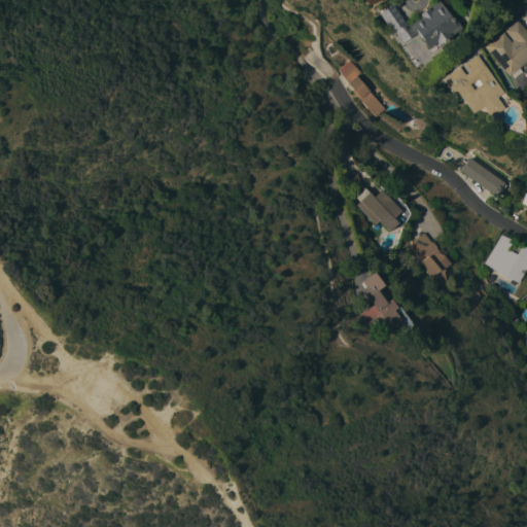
[(377,14),(391,5),(403,25),(407,23),(408,25),(419,16),(418,14),(427,8),(425,6),(434,0),(436,0),(452,22),(454,21),(458,28),(447,35),(448,36),(434,45),(432,43),(424,48),(414,32),(399,41),(388,24),(385,26),(377,14)]
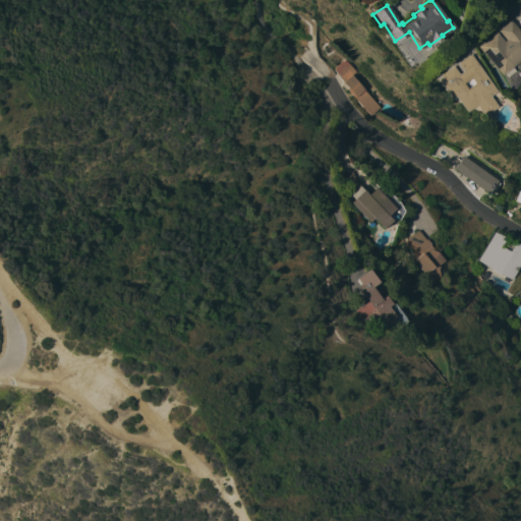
[(510,19),(514,23),(520,33),(520,57),(500,75),(476,47),(496,32),(503,41),(505,40),(497,31),(509,21),(510,19)]
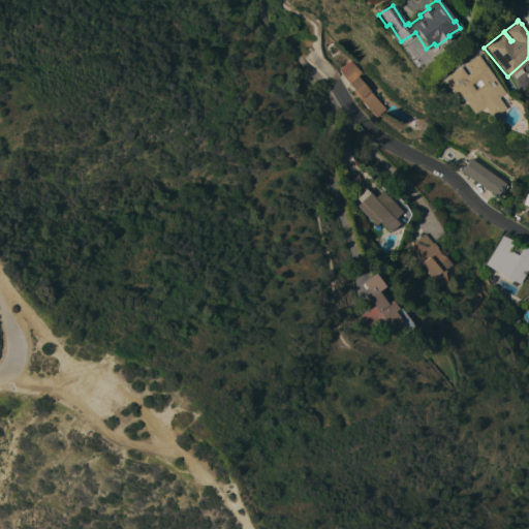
[(501,93),(494,97),(502,109),(488,118),(480,106),(470,114),(460,98),(456,101),(442,80),(446,78),(445,75),(459,66),(464,75),(468,72),(463,64),(476,55),(501,93)]
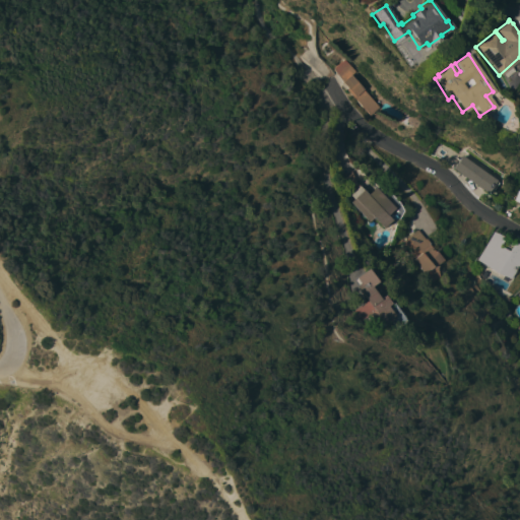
[(347,88),(342,81),(343,80),(333,69),(344,59),(354,71),(350,74),(378,107),(369,116),(346,89),(347,88)]
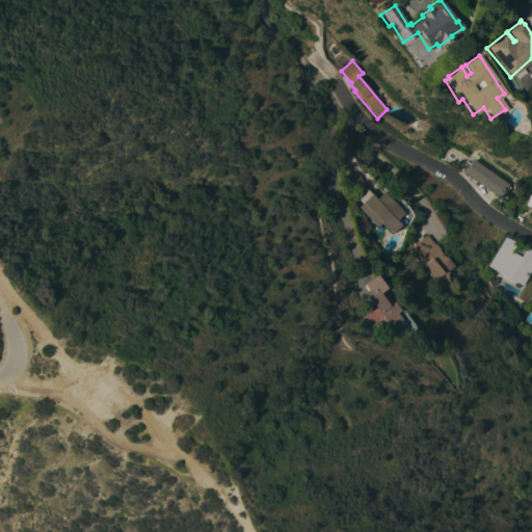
[(508,187),(500,198),(498,196),(497,197),(461,173),(472,159),(508,187)]
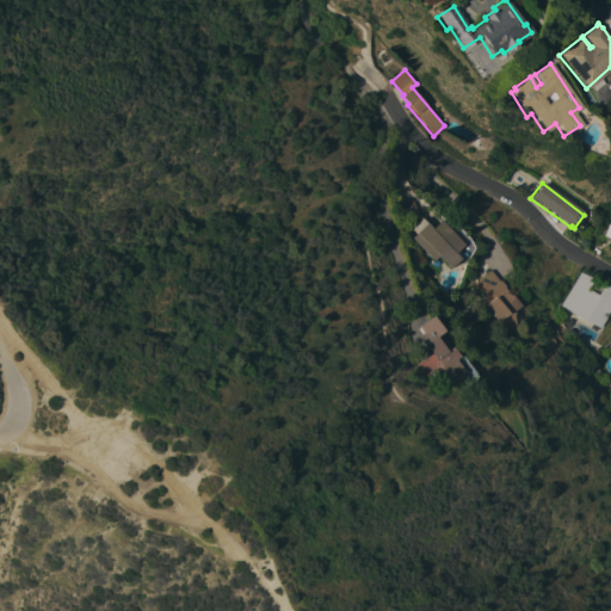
[(463,245),(455,253),(460,259),(449,269),(438,255),(432,260),(412,238),(417,233),(406,223),(417,213),(431,228),(440,220),(463,245)]
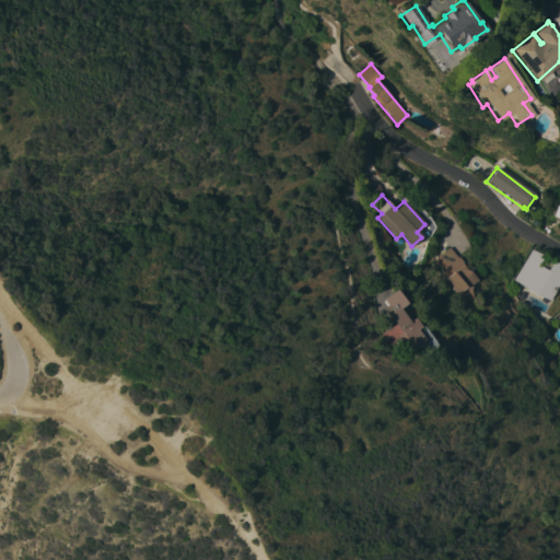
[(457,257),(458,257),(462,261),(461,261),(468,271),(469,270),(477,280),(470,286),(473,298),(463,305),(456,295),(457,294),(439,272),(441,270),(435,264),(436,257),(448,247),(457,257)]
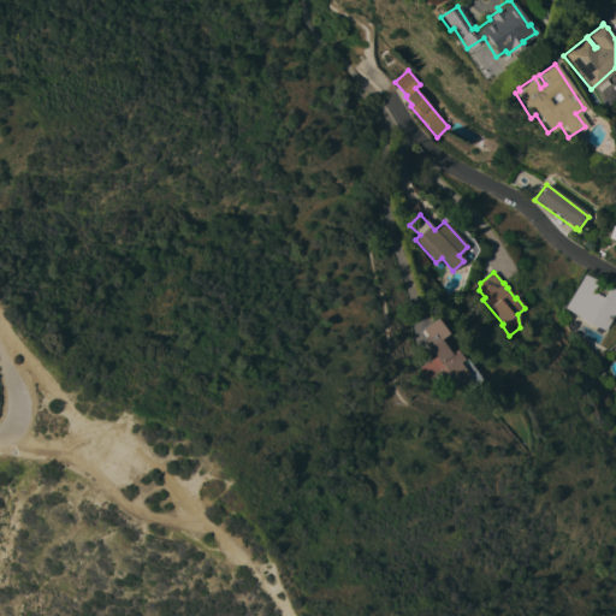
[(585,274),(598,280),(592,291),(602,297),(609,286),(615,291),(615,314),(615,317),(614,315),(605,330),(603,329),(600,332),(566,312),(568,309),(566,308),(585,274)]
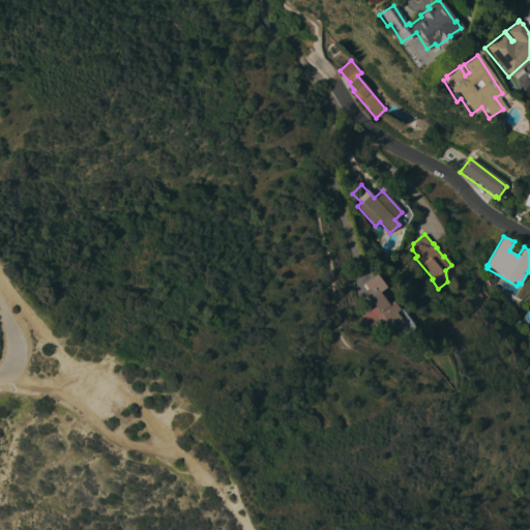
[(373,275),(376,275),(385,287),(378,292),(388,304),(393,301),(399,310),(395,312),(404,323),(393,330),(388,323),(383,327),(378,320),(369,327),(361,317),(375,306),(363,291),(366,288),(362,283),(373,275)]
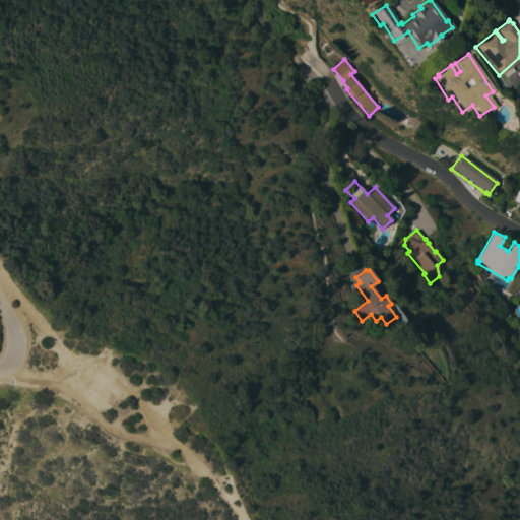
[(370,318),(374,323),(370,327),(365,321),(370,318)]
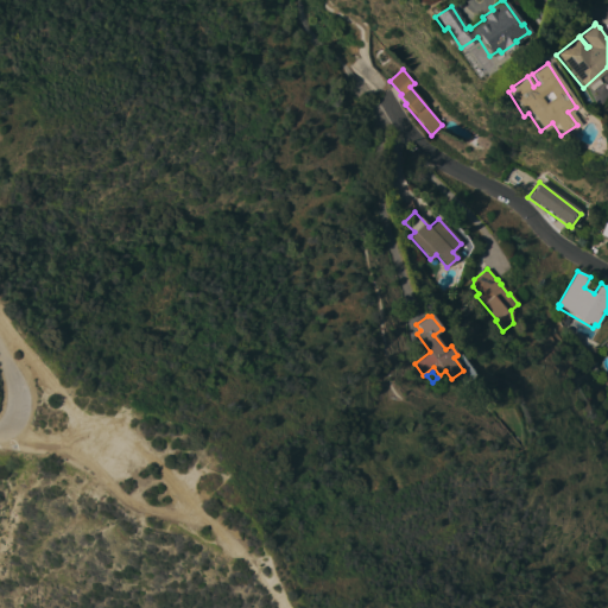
All buildings are outlined.
